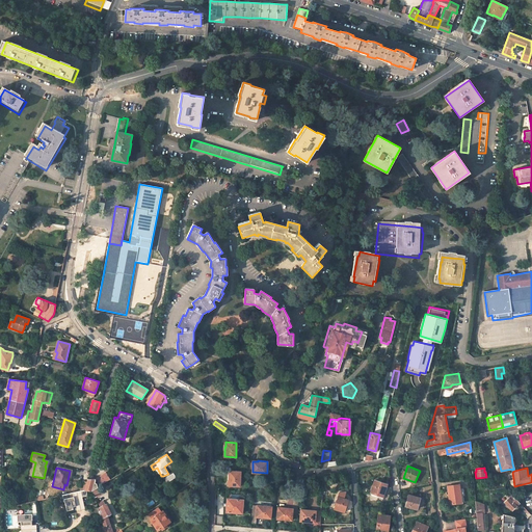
[(230,476),(229,476),(229,486),(240,486),(240,472),(230,471),(230,476)]
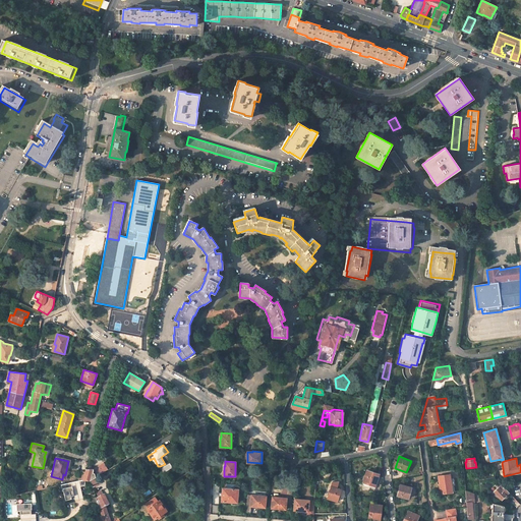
[(104,462),(97,466),(100,474),(108,469),(104,462)]
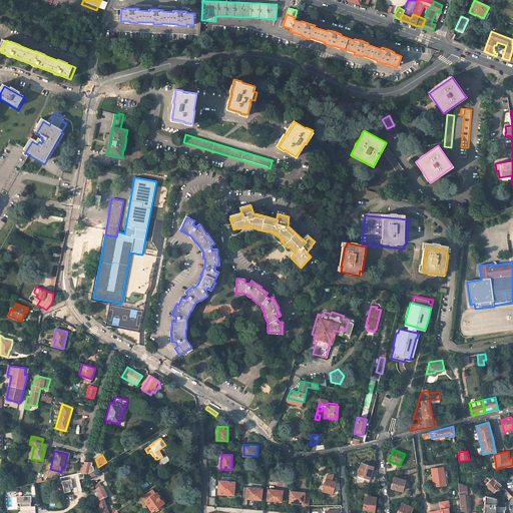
[(159,461),(162,465),(169,460),(166,456),(159,461)]
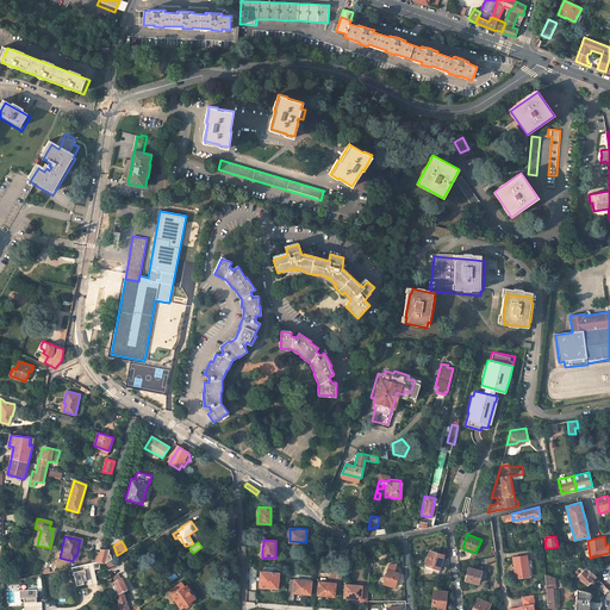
[(381,548),(379,549),(378,552),(378,553),(378,555),(379,558),(380,559),(383,560),(385,560),(386,560),(387,559),(388,558),(390,558),(390,555),(390,553),(390,551),(388,549),(387,548),(386,548),(385,547),(383,548),(381,548)]
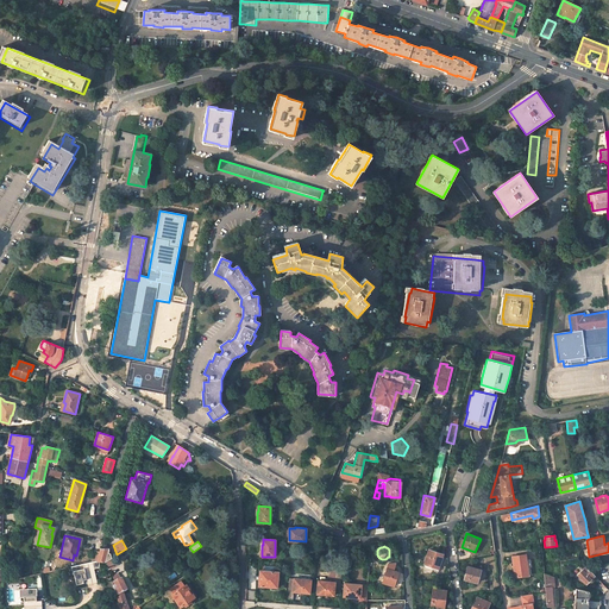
[(105,562),(111,558),(108,548),(99,548),(98,553),(96,562),(105,562)]
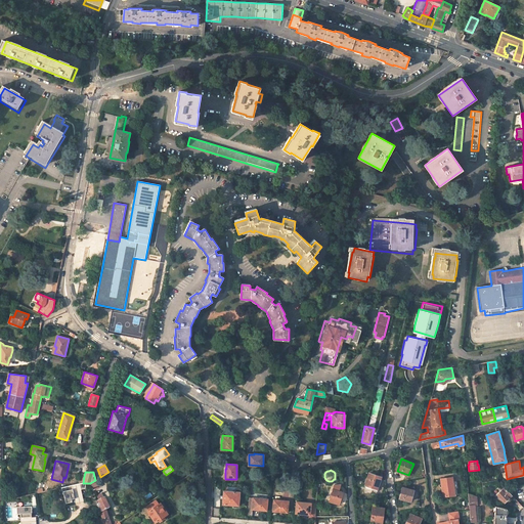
[(378,488),(382,477),(369,473),(365,485),(378,488)]
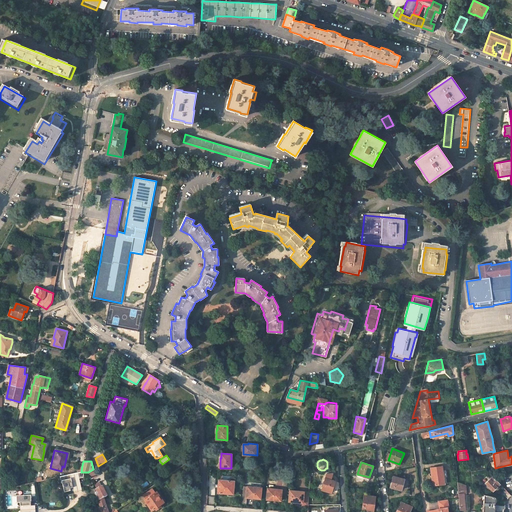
[(443,466),(431,468),(432,475),(434,475),(435,485),(446,484),(443,466)]
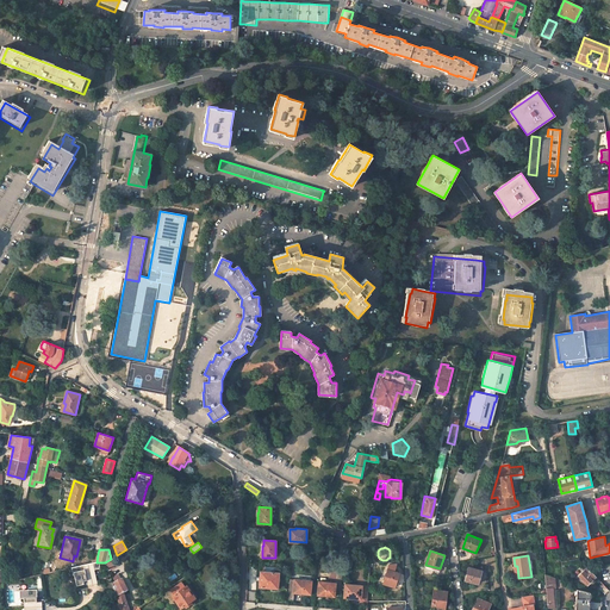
[(118,566),(113,558),(111,559),(105,562),(110,571),(118,566)]
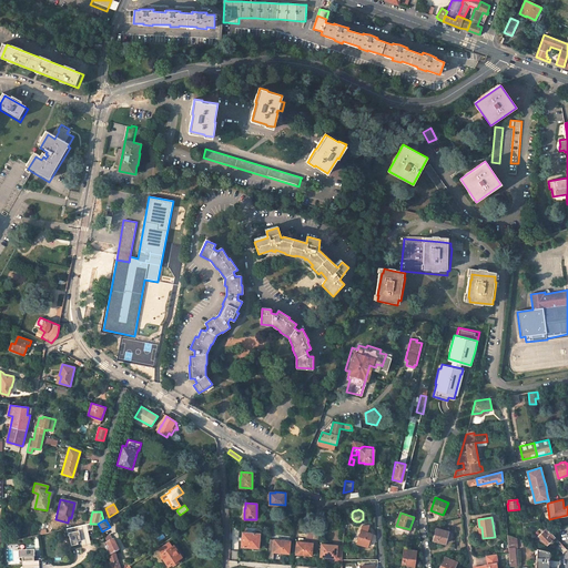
[(90,530),(89,524),(84,525),(80,526),(82,536),(85,535),(85,531),(90,530)]
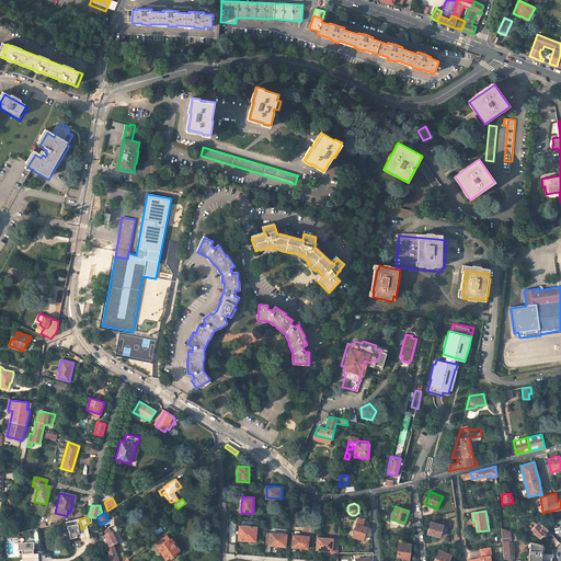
[(358,519),(352,537),(363,540),(367,527),(363,526),(365,518),(358,519)]
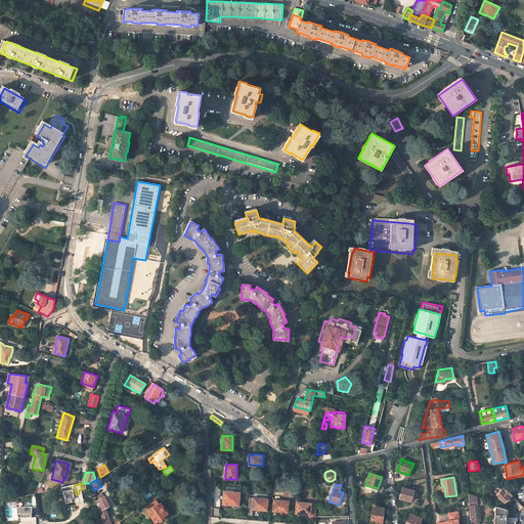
[(76,494),(74,485),(59,488),(61,495),(62,494),(63,504),(71,503),(70,499),(73,498),(72,495),(76,494)]
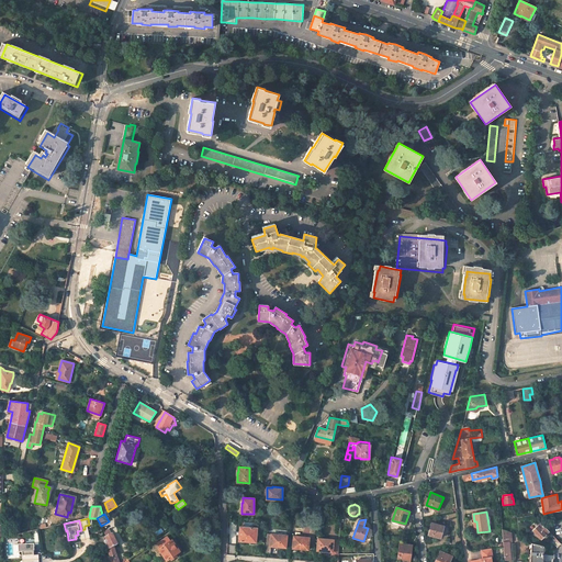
[(254,524),(240,523),(239,541),(256,542),(257,528),(254,528),(254,524)]
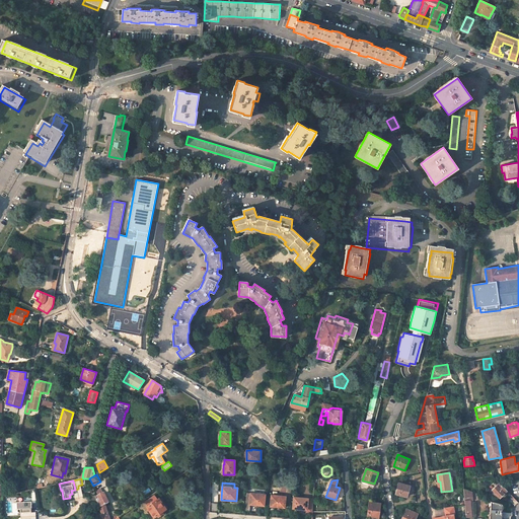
[(400,483),(396,494),(406,497),(409,493),(410,493),(413,487),(400,483)]
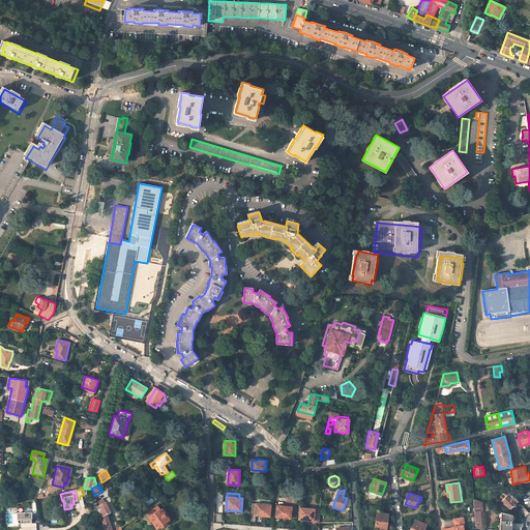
[(502,500),(510,508),(518,501),(512,496),(510,493),(502,500)]
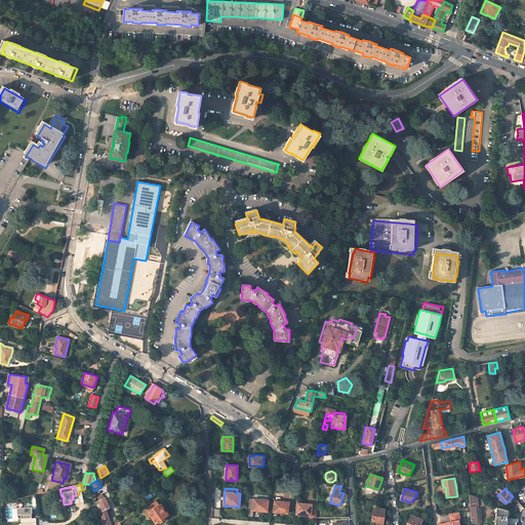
[(469,494),(472,524),(478,524),(476,503),(478,503),(478,498),(469,494)]
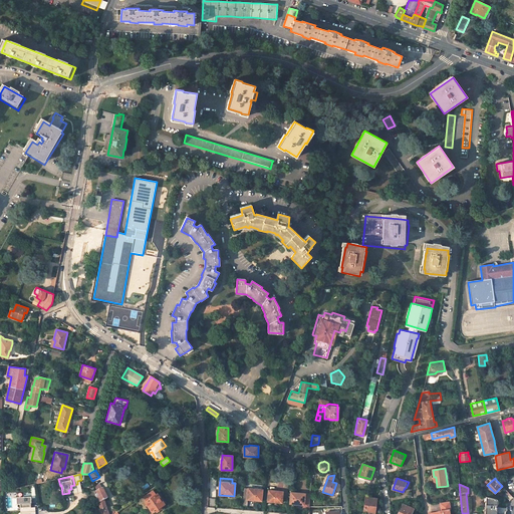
[(96,496),(101,513),(109,513),(105,501),(108,499),(103,489),(96,492),(97,495),(96,496)]
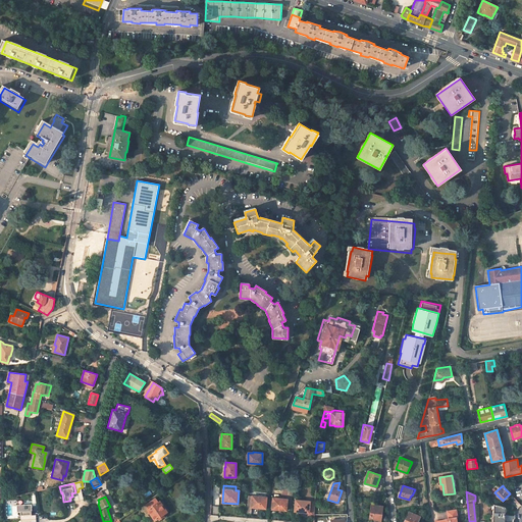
[(262,498),(249,497),(248,514),(251,514),(252,508),(266,509),(267,499),(262,498)]
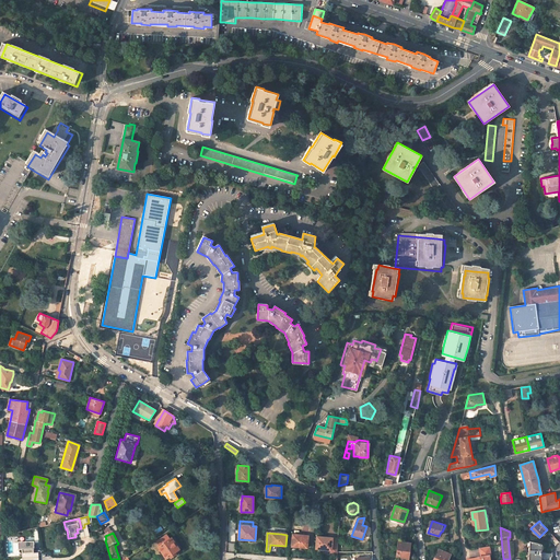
[(176,555),(175,552),(178,549),(181,551),(184,549),(175,536),(170,539),(167,535),(156,541),(160,546),(159,547),(166,558),(171,556),(172,557),(176,555)]
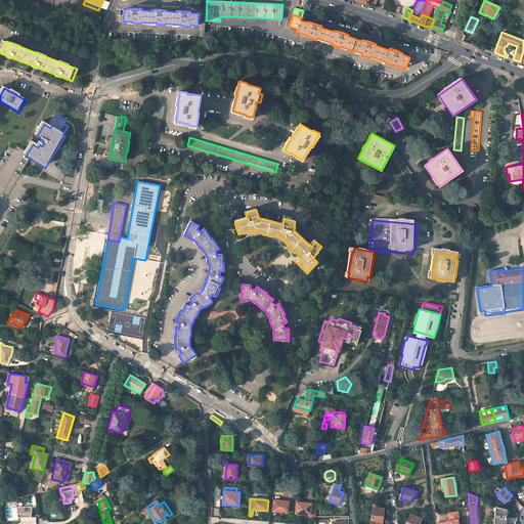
[(288,513),(289,503),(285,501),(274,500),(273,512),(288,513)]
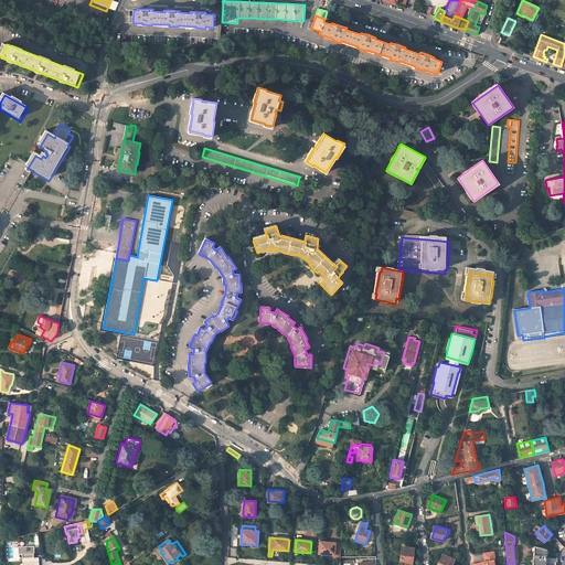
[(331,542),(320,541),(319,554),(334,555),(334,557),(340,557),(341,543),(331,543),(331,542)]
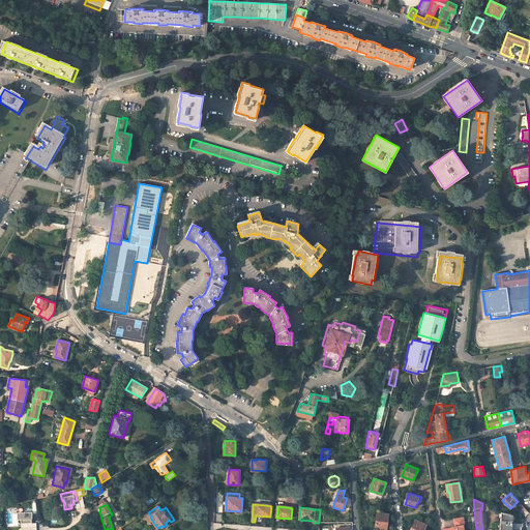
[(528,514),(529,512),(524,507),(521,510),(526,516),(528,514)]
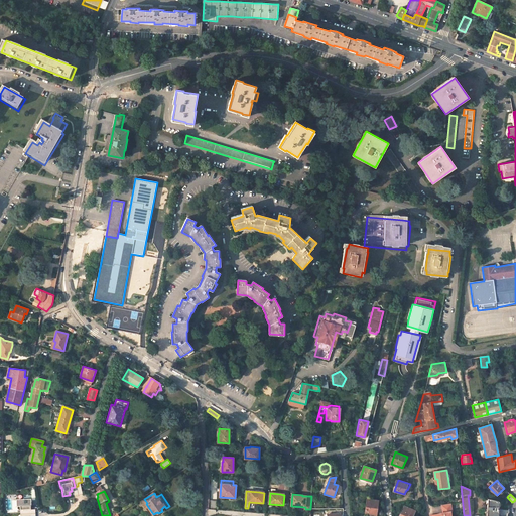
[(367,499),(366,514),(371,515),(376,515),(377,515),(378,506),(376,506),(377,500),(367,499)]
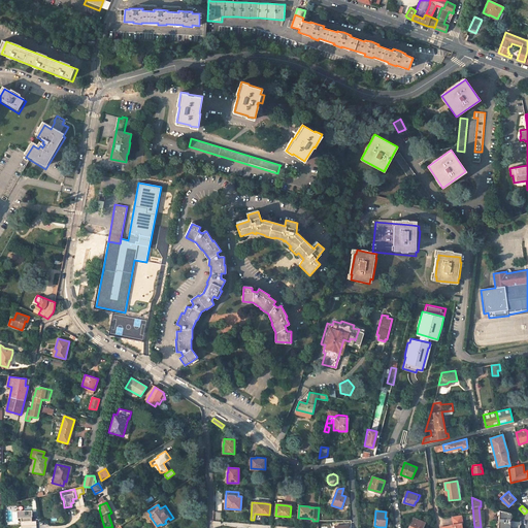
[(21,523),(21,526),(29,526),(28,519),(32,519),(32,512),(17,512),(17,519),(18,519),(18,523),(21,523)]
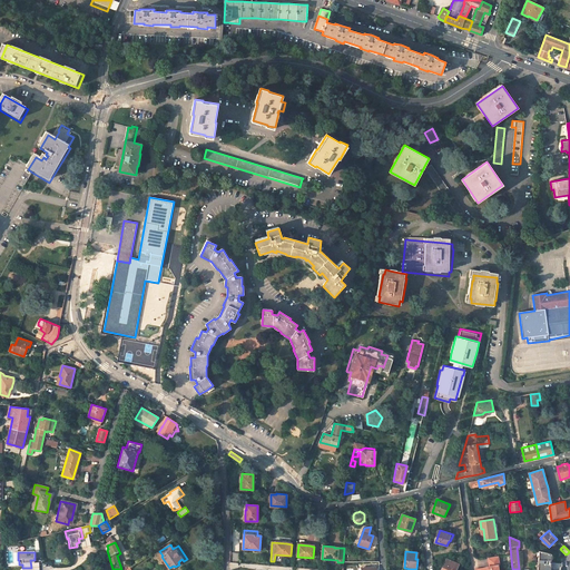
[(538,569),(537,569),(548,569),(561,569),(561,567),(562,563),(550,562),(551,553),(538,552),(538,554),(537,556),(537,557),(538,557),(538,564),(536,564),(536,569),(538,569)]
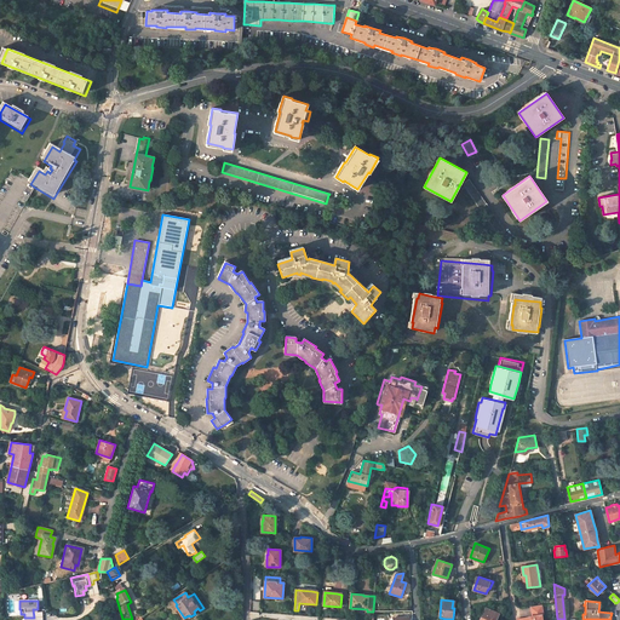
[(530,619),(522,619),(543,619),(543,616),(545,616),(544,607),(532,608),(533,618),(529,618),(530,619)]
